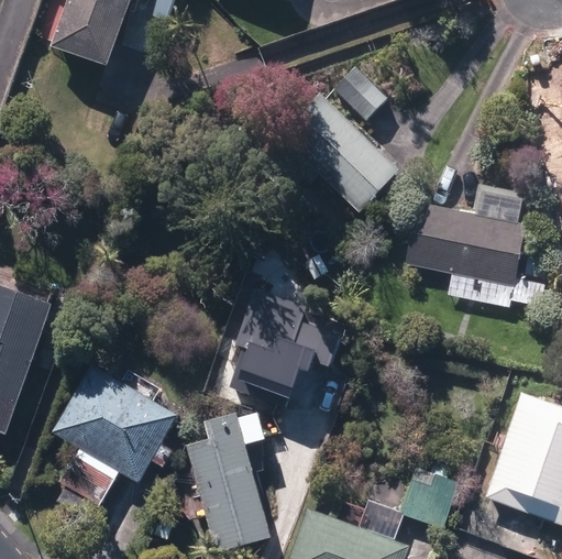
[(66,0),(50,46),(107,66),(130,0),(66,0)]
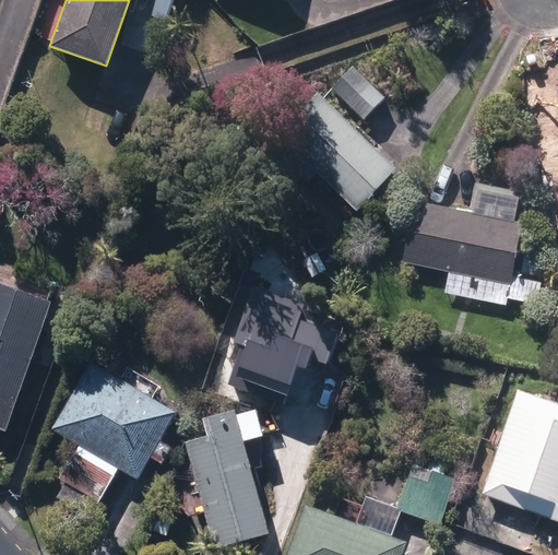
[(331,89),(363,119),(384,96),(353,66),(331,89)]
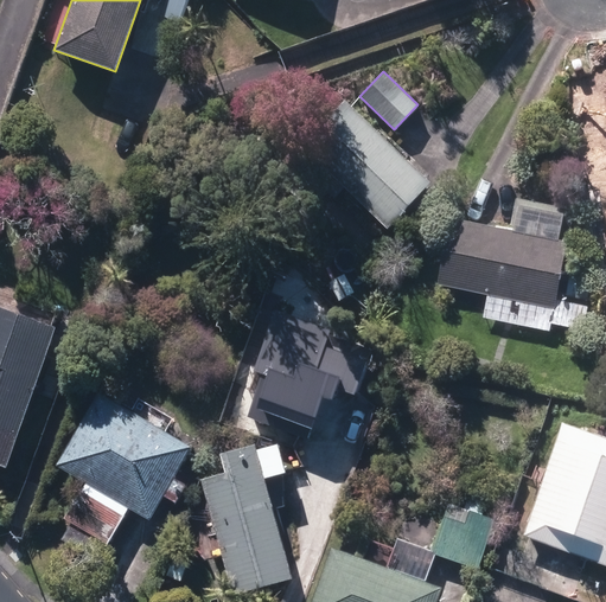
[(340,185),(388,229),(431,183),(345,102),(301,147),(305,151),(294,160),(331,196),(340,185)]
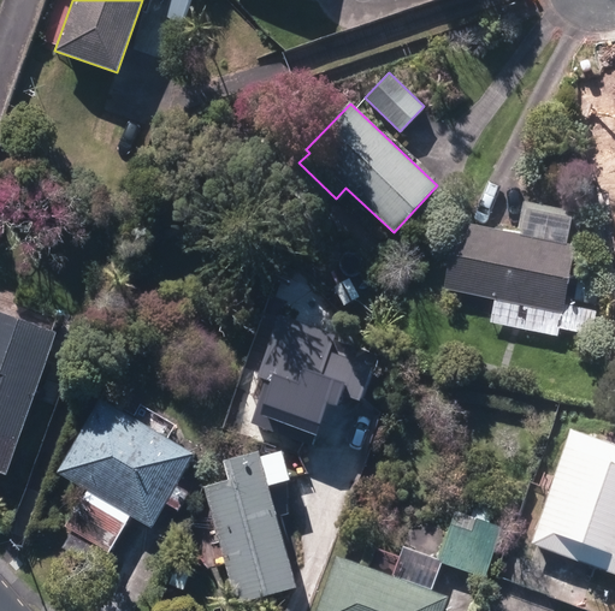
[(614,156),(604,160),(614,200),(614,156)]
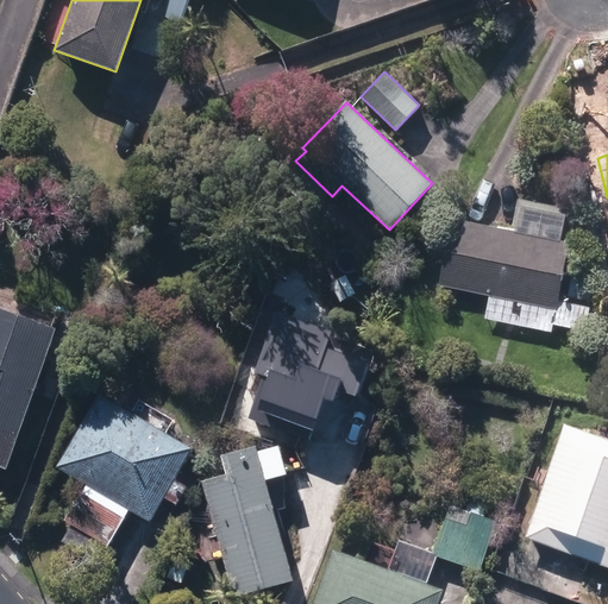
[(484,319),(552,333),(555,325),(585,332),(590,307),(557,300),(576,212),(518,199),(511,232),(450,218),(437,283),(489,294),(484,319)]
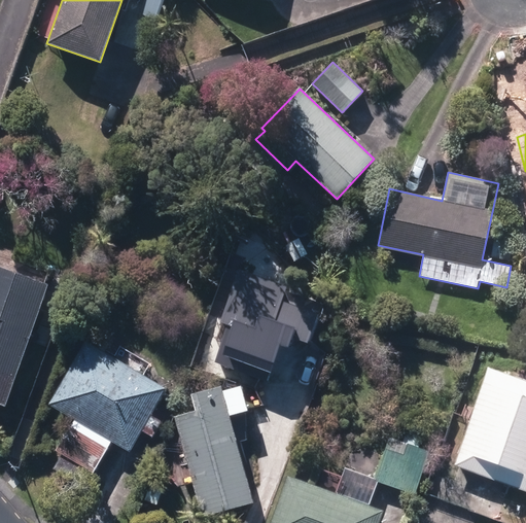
[(491,258),(511,260),(514,239),(494,236),(491,258)]
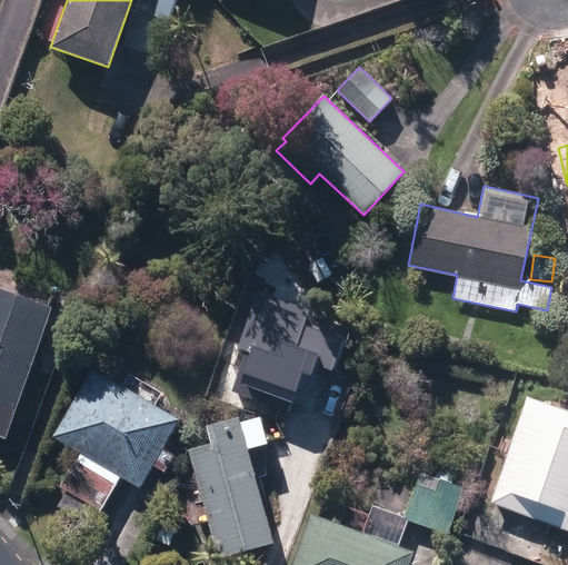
[(276,283),(239,383),(294,402),(298,388),(305,390),(316,357),(328,360),(330,354),(342,359),(355,327),(317,314),(322,298),(276,283)]
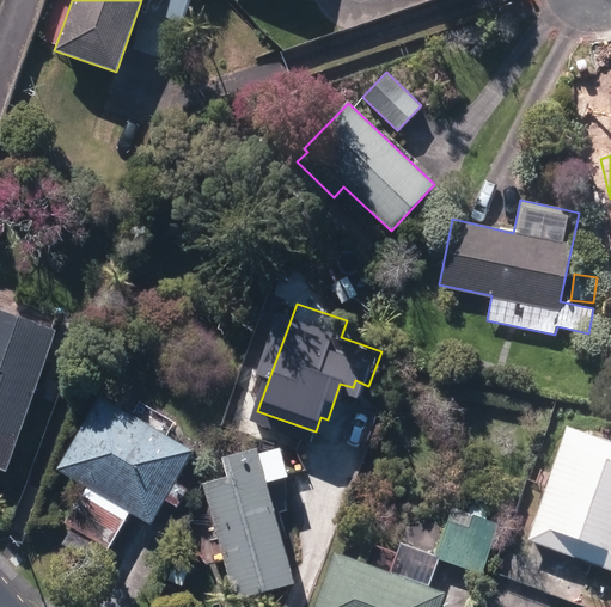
[(0,468),(5,471),(56,331),(0,310),(0,468)]
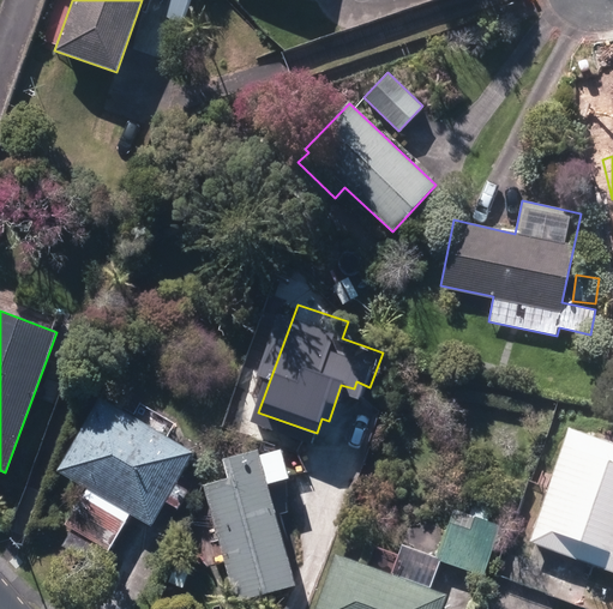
[(256,338),(282,347),(287,329),(260,320),(256,338)]
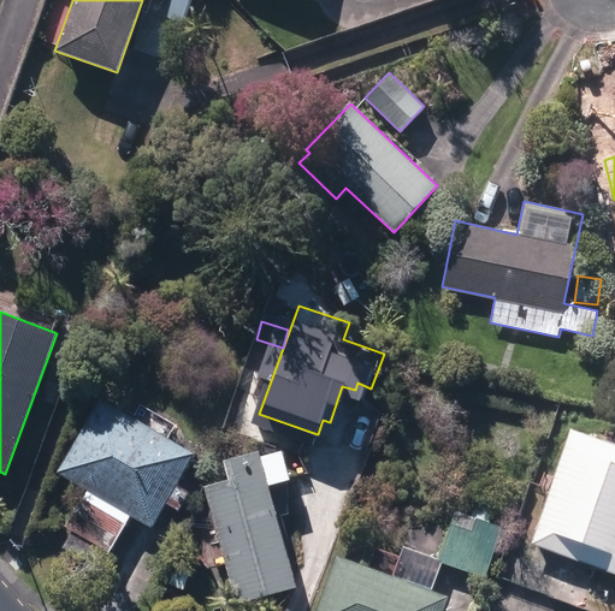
[(66,525),(110,551),(131,515),(152,527),(165,503),(177,510),(188,492),(176,485),(196,454),(102,396),(58,470),(88,488),(66,525)]
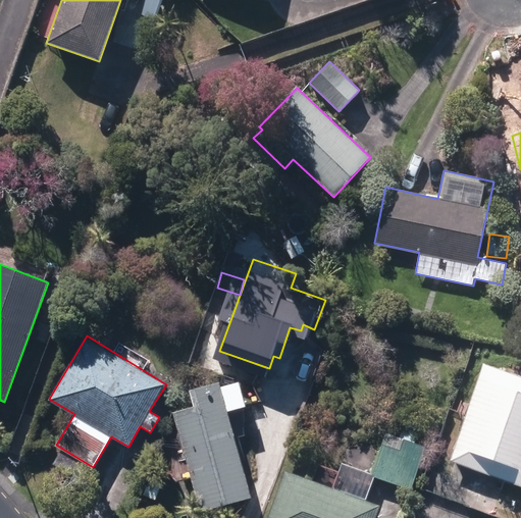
[(449,461),(520,486),(520,376),(483,364),(449,461)]
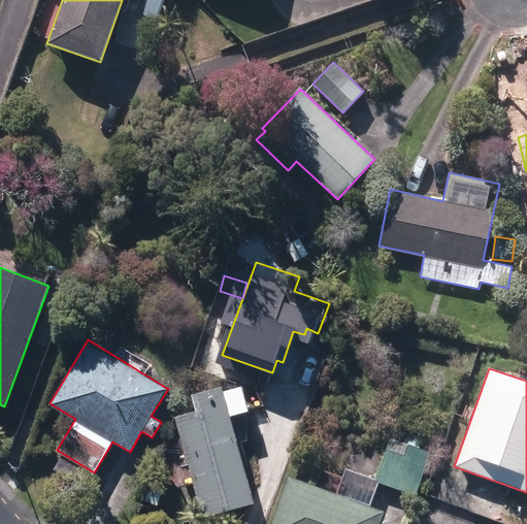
[(175,418),(202,518),(254,503),(230,417),(249,412),(241,386),(222,391),(221,387),(191,394),(196,412),(175,418)]
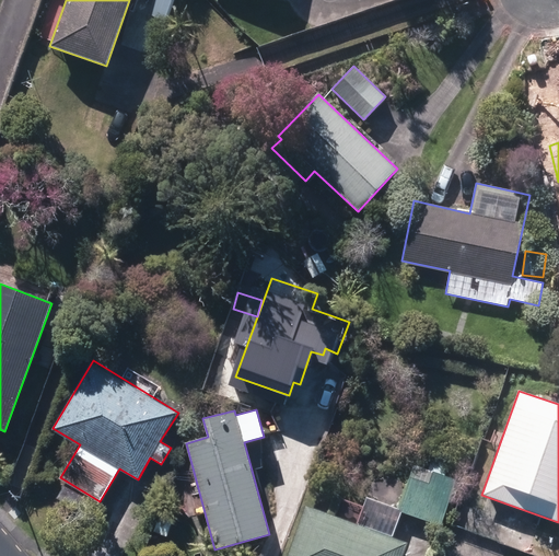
[(287,555),(402,555),(407,543),(392,536),(402,511),(439,524),(456,479),(415,464),(398,508),(367,496),(357,523),(306,505),(287,555)]
